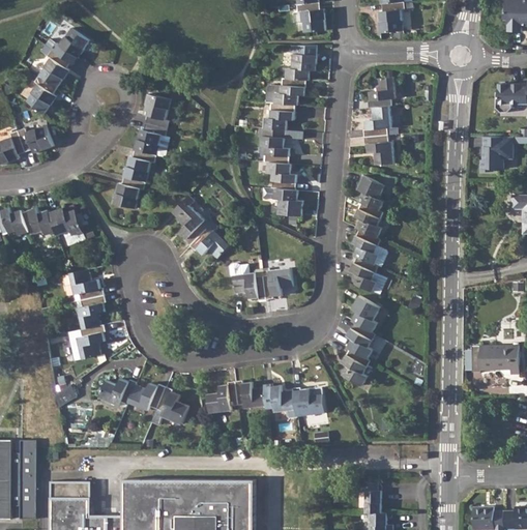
[(526,0),(505,0),(502,19),(505,19),(505,30),(520,30),(520,26),(520,24),(526,24),(526,23),(526,0)]
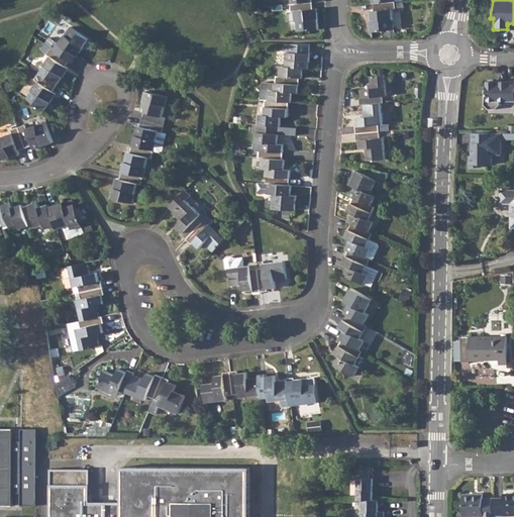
[(310,1),(288,3),(289,11),(293,11),(294,31),(317,29),(315,9),(311,9),(310,1)]
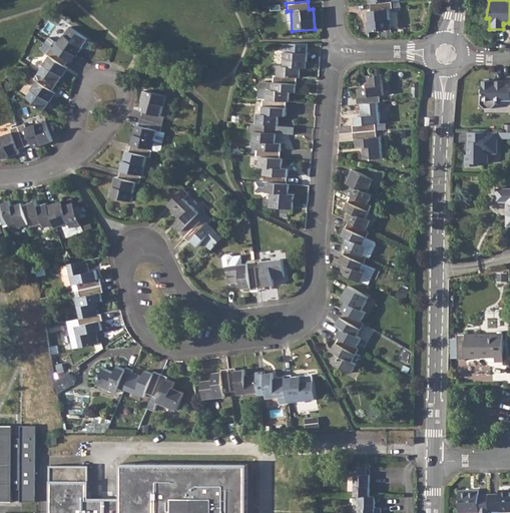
[(390,1),(368,3),(369,10),(365,10),(367,31),(389,30),(387,9),(391,8),(390,1)]
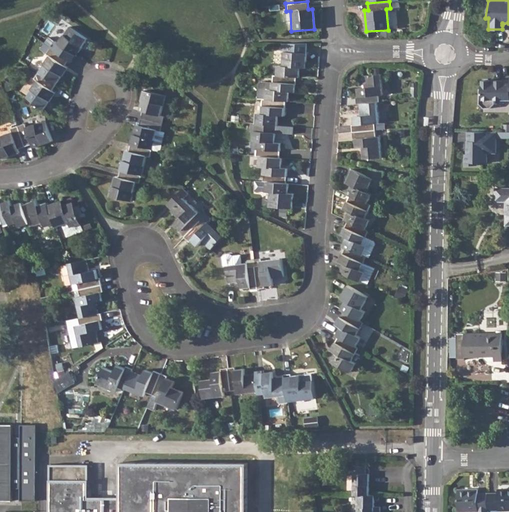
[(53,41),(49,47),(67,59),(71,54),(75,56),(86,39),(68,27),(56,43),(53,41)]
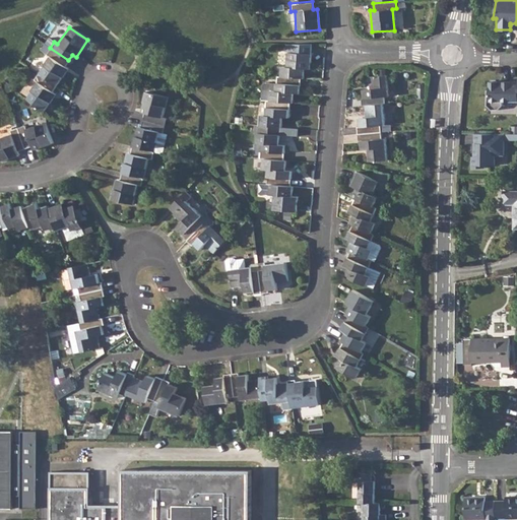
[(285,66),(279,65),(278,75),(299,77),(303,77),(304,68),(310,68),(311,44),(285,44),(285,51),(286,51),(285,66)]
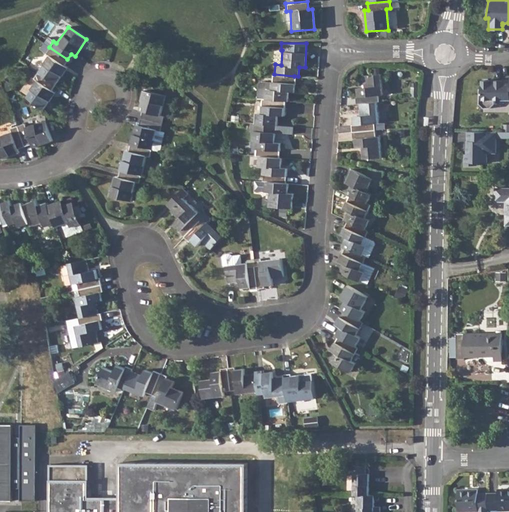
[(48,56),(37,72),(55,85),(66,68),(63,66),(67,59),(49,47),(45,53),(48,56)]
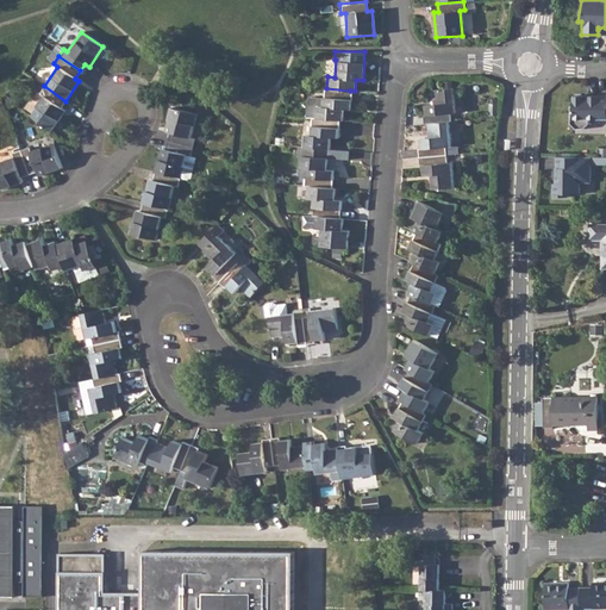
[(43,95),(29,116),(51,131),(64,111),(61,109),(66,101),(44,86),(39,93),(43,95)]
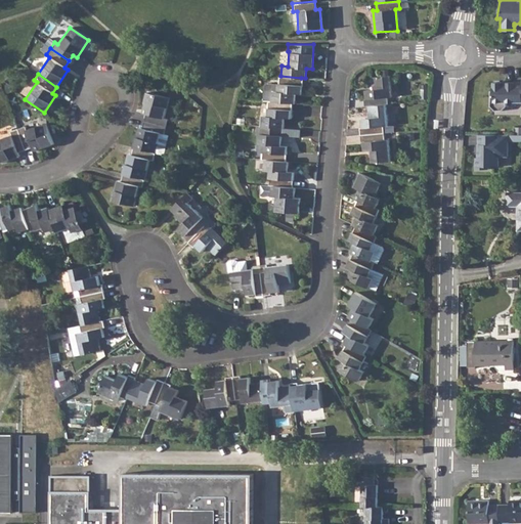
[(271,90),(270,101),(291,103),(294,103),(295,93),(300,93),(301,78),(280,76),(277,76),(276,91),(271,90)]
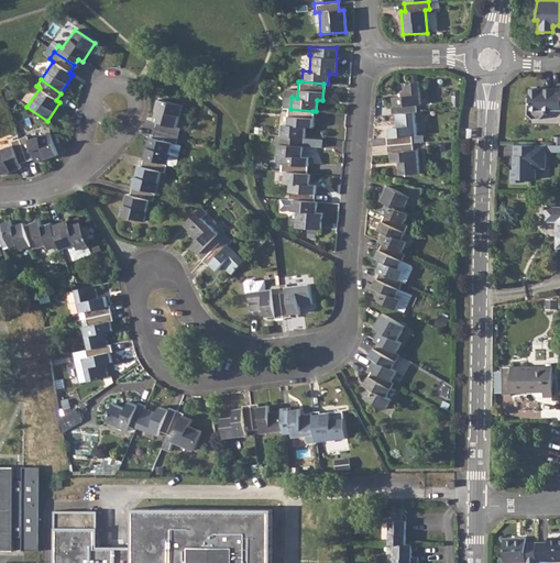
[(390,107),(390,114),(393,114),(413,112),(415,112),(414,105),(419,105),(417,81),(397,83),(398,96),(391,97),(392,107),(390,107)]
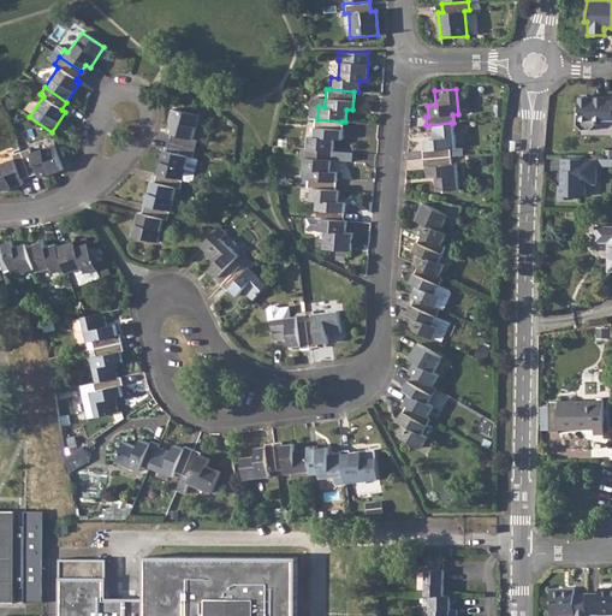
[(590,119),(611,119),(611,96),(576,96),(576,110),(572,110),(572,124),(577,130),(586,130),(590,124),(590,119)]
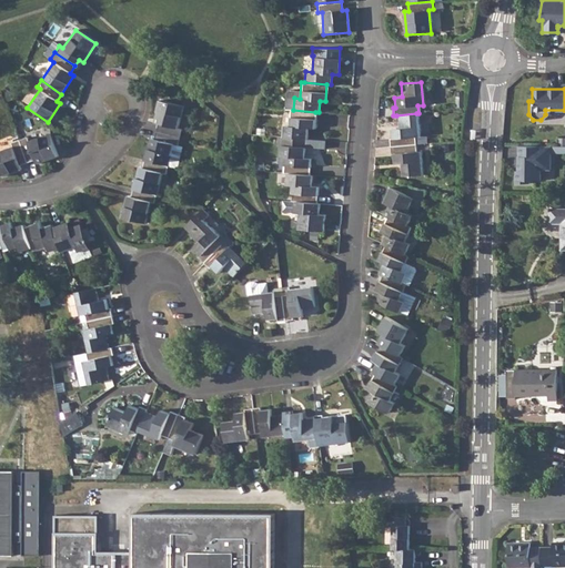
[(157,123),(155,131),(179,137),(180,129),(177,128),(182,107),(159,100),(153,122),(157,123)]
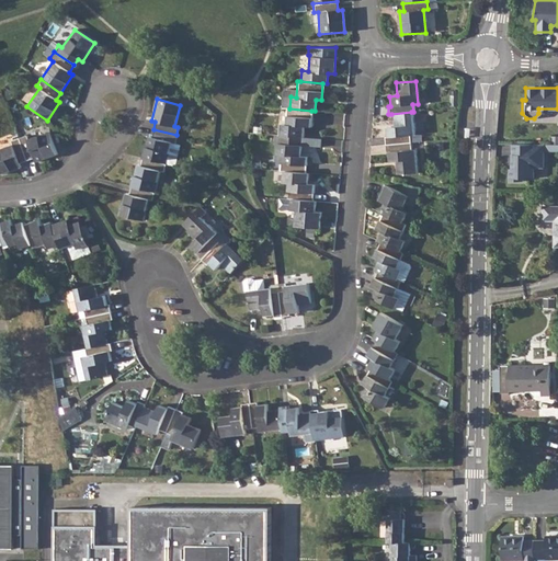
[(279,124),(277,135),(302,137),(303,137),(304,125),(310,126),(311,111),(289,109),(285,107),(284,124),(279,124)]
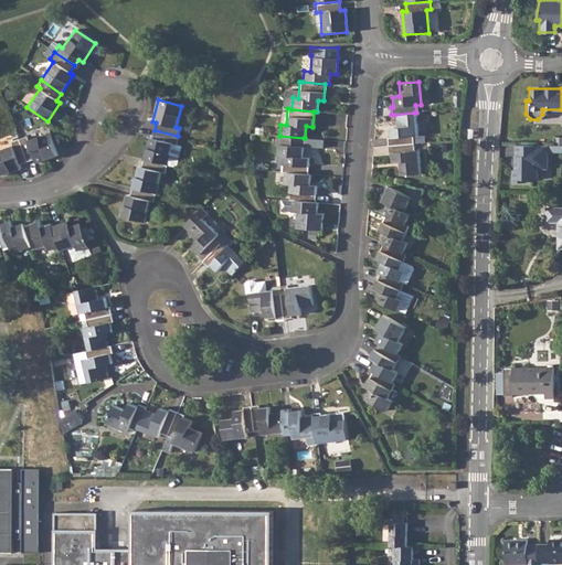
[(386,138),(386,147),(412,144),(411,136),(416,136),(414,113),(394,115),(395,128),(388,129),(389,138),(386,138)]
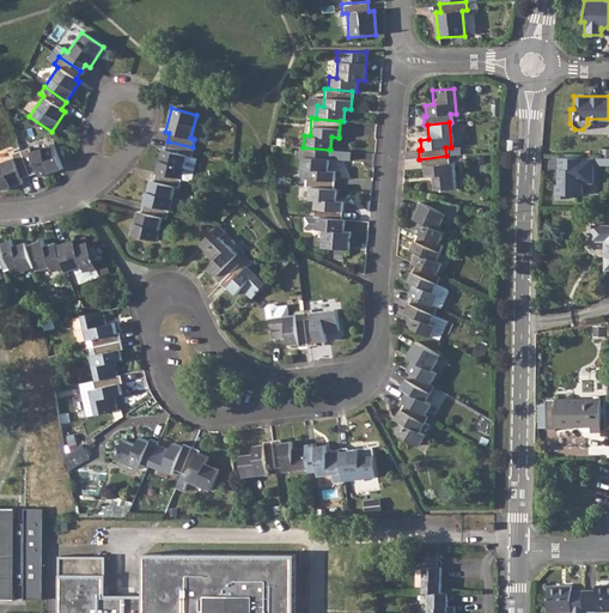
[(160,149),(154,173),(180,178),(190,181),(195,161),(193,156),(190,156),(193,147),(168,141),(165,150),(160,149)]
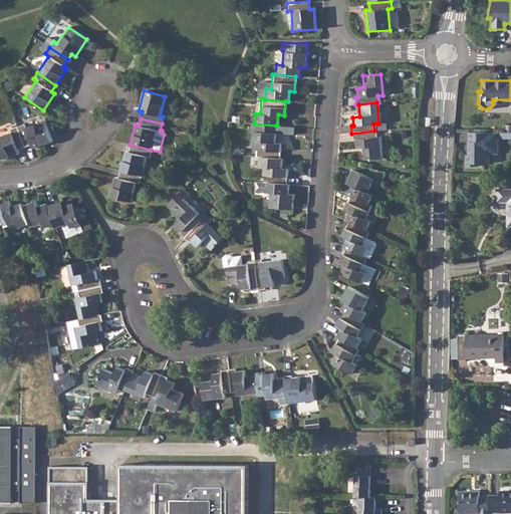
[(23,123),(16,126),(23,147),(30,145),(32,148),(51,142),(43,120),(24,126),(23,123)]
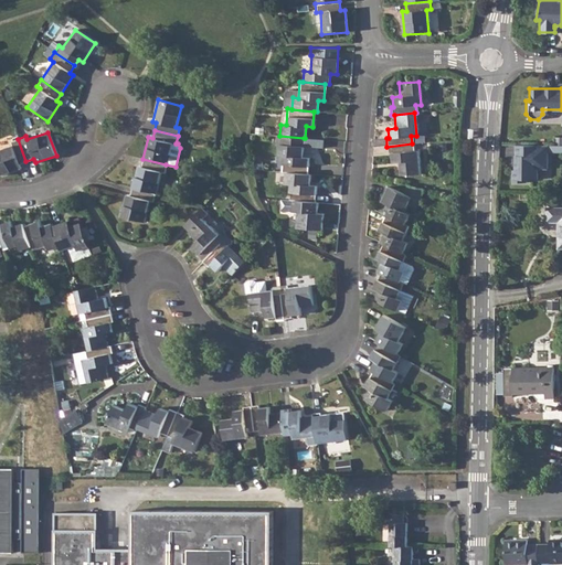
[(279,136),(274,136),(274,142),(277,144),(276,155),(283,156),(282,171),(285,172),(307,173),(308,158),(303,157),(304,138),(279,136)]
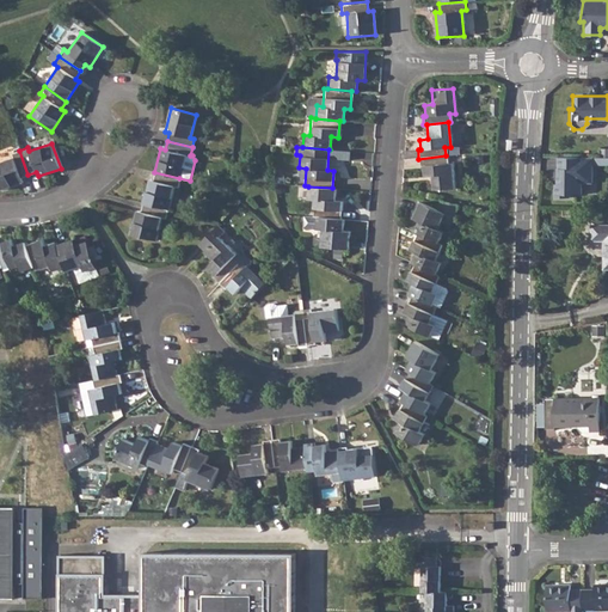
[(28,175),(19,151),(11,153),(12,158),(0,161),(0,190),(22,182),(19,178),(28,175)]
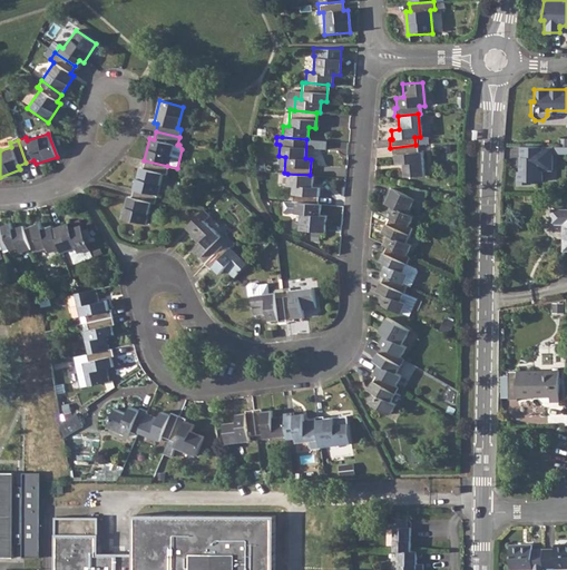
[(416,145),(390,148),(391,155),(393,155),(394,164),(402,164),(403,177),(423,175),(421,153),(417,153),(416,145)]
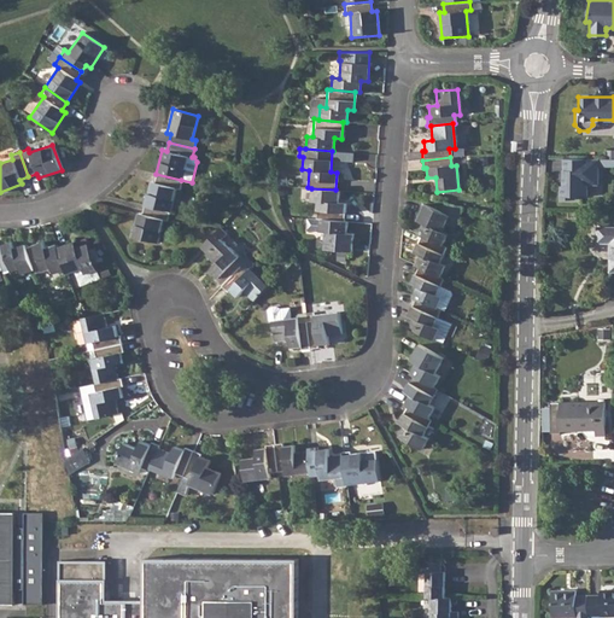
[(595,185),(595,159),(557,159),(557,198),(582,198),(582,185),(595,185)]
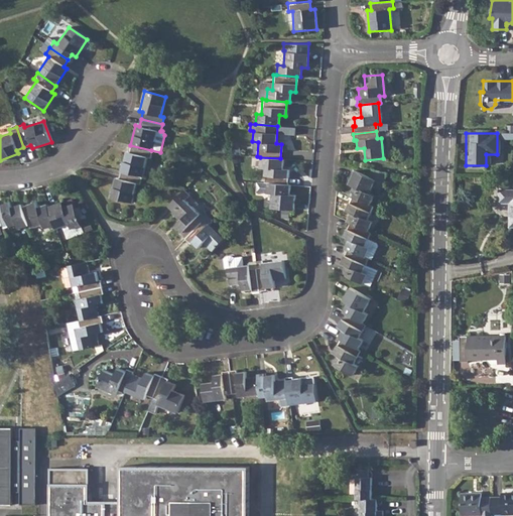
[(125,151),(120,171),(141,176),(146,156),(150,157),(151,150),(130,145),(129,152),(125,151)]
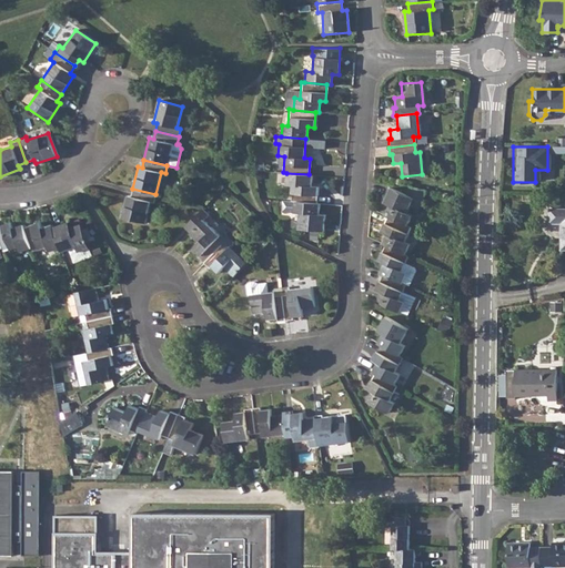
[(309,174),(286,173),(286,183),(291,184),(291,201),(316,203),(318,186),(311,185),(312,175),(309,174)]
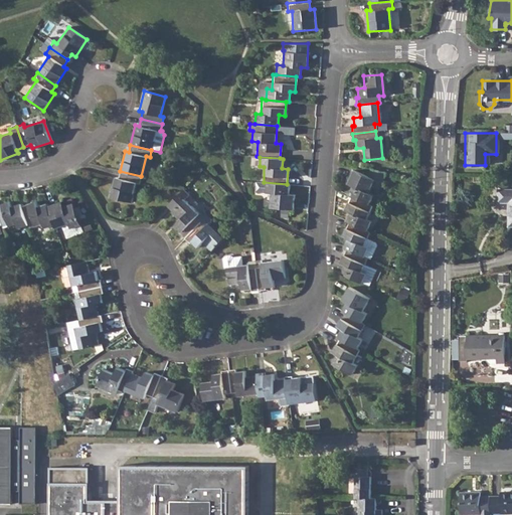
[(351,186),(347,196),(349,197),(368,205),(372,196),(367,194),(371,186),(378,190),(386,173),(371,170),(367,177),(352,170),(346,184),(351,186)]
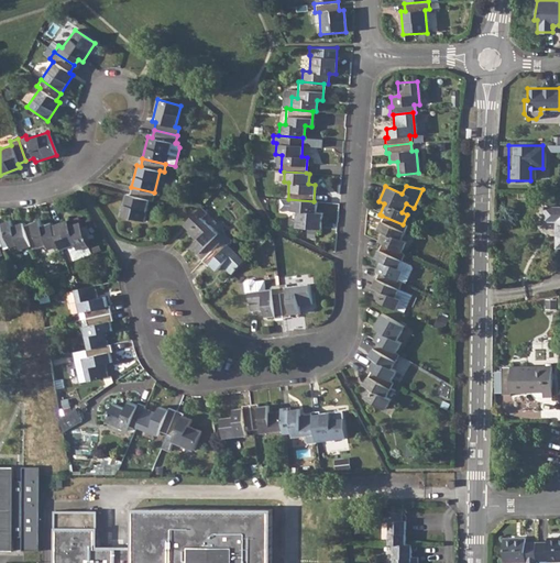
[(154,192),(131,187),(129,195),(124,194),(119,216),(142,221),(147,199),(152,200),(154,192)]
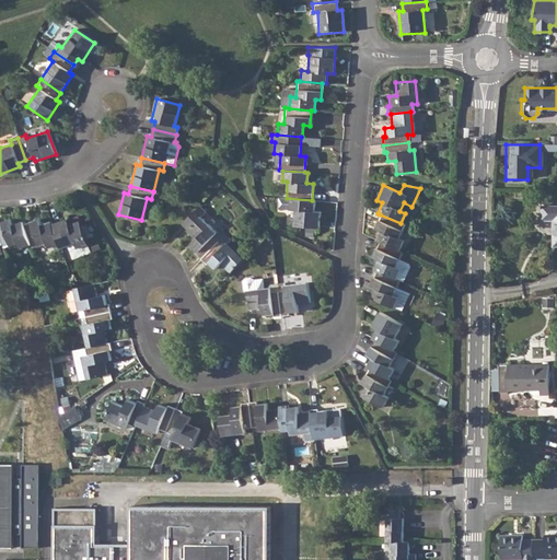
[(287,198),(277,197),(276,208),(294,210),(293,225),(318,228),(320,212),(314,211),(315,200),(312,200),(287,198)]
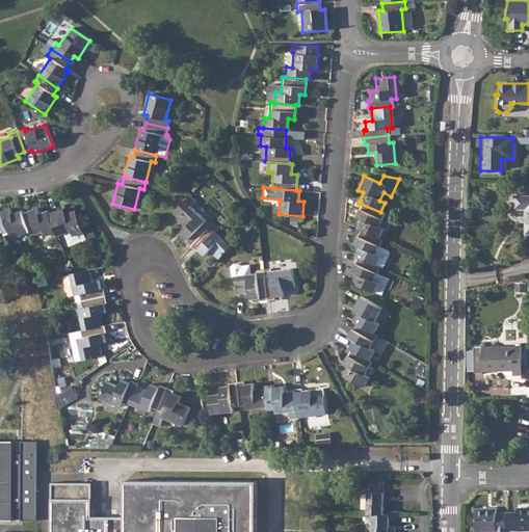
[(187,195),(170,212),(176,216),(175,217),(184,228),(180,233),(187,239),(185,241),(190,245),(207,229),(202,223),(205,221),(188,205),(192,201),(187,195)]
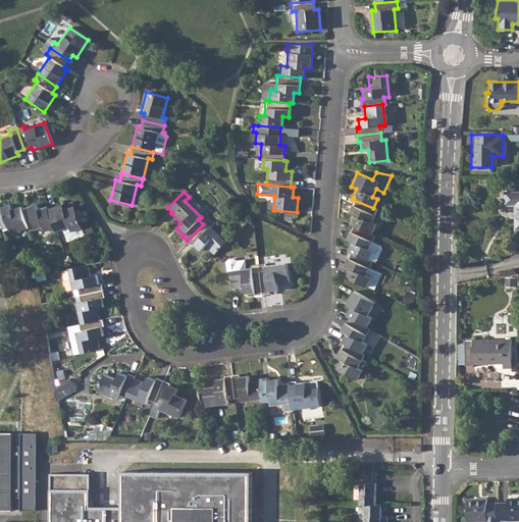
[(514,228),(518,228),(518,192),(503,193),(503,205),(514,205),(514,228)]
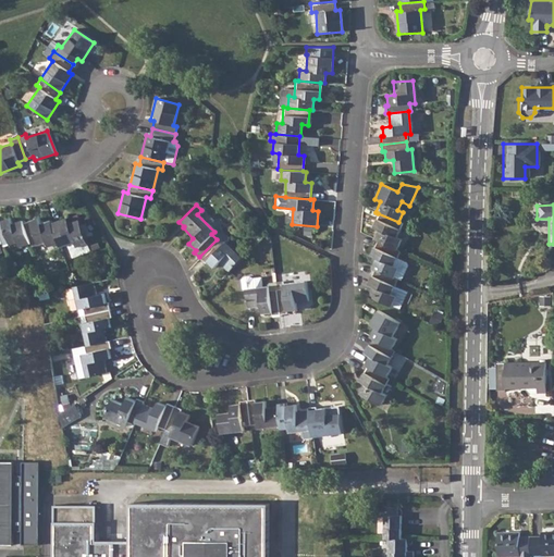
[(378,231),(373,239),(376,240),(395,249),(399,240),(394,238),(401,223),(398,222),(378,213),(371,227),(378,231)]
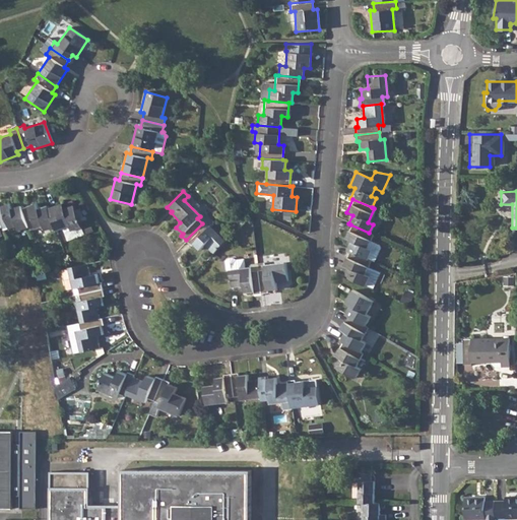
[(8,203),(0,206),(0,225),(1,228),(2,232),(15,225),(17,232),(27,228),(21,209),(20,206),(10,209),(8,203)]
